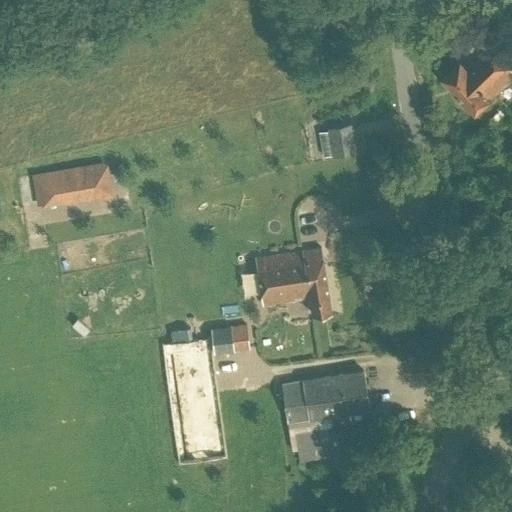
[(474,114),(489,101),(511,80),(511,71),(482,41),(459,62),(441,79),(474,114)]
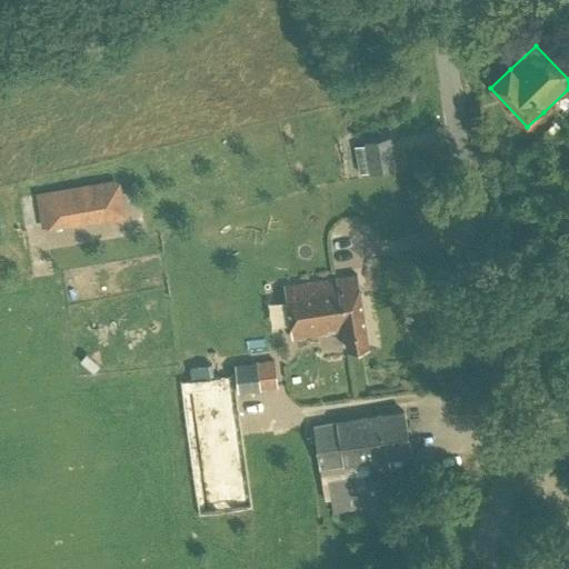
[(371,173),(395,169),(389,139),(367,142),(367,145),(355,147),(359,175),(371,172),(371,173)]
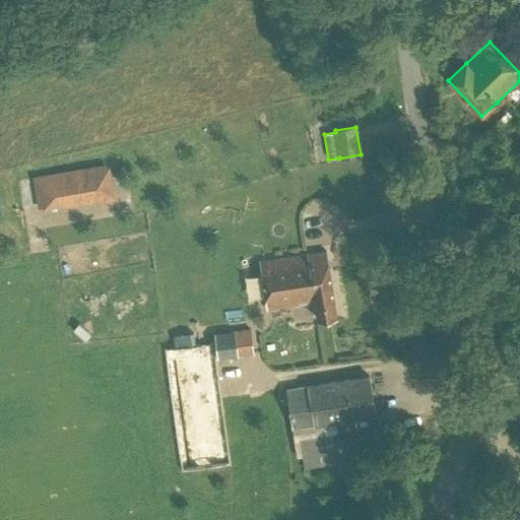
[(106,167),(37,179),(42,206),(43,206),(43,209),(87,201),(85,189),(109,185),(106,167)]
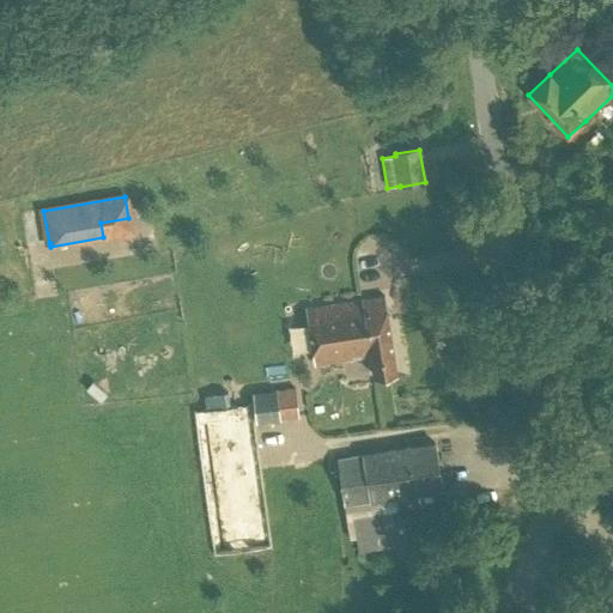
[(396,372),(384,297),(305,309),(315,366),(371,357),(375,376),(396,372)]
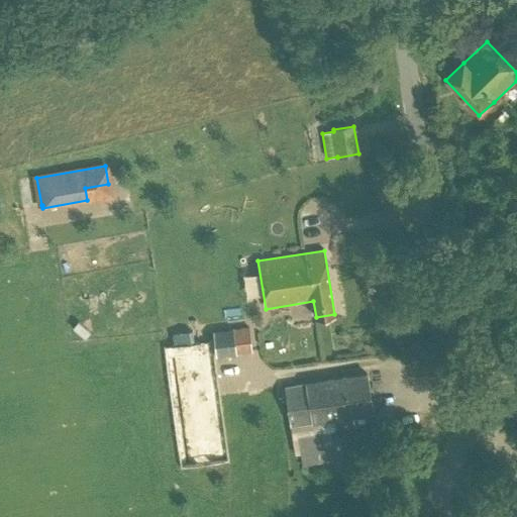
[(248,326),(234,328),(237,354),(252,352),(248,326)]
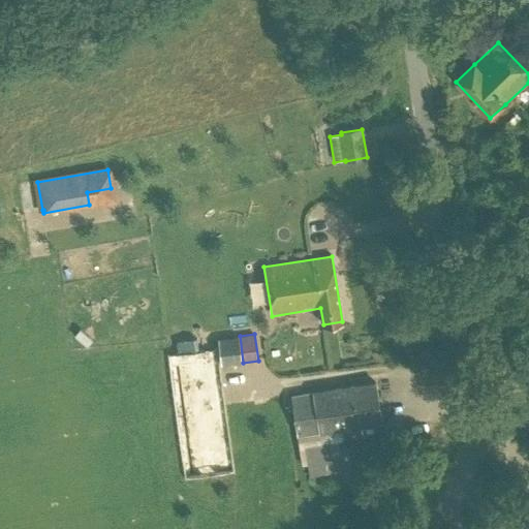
[(183,480),(235,473),(218,347),(166,353),(183,480)]
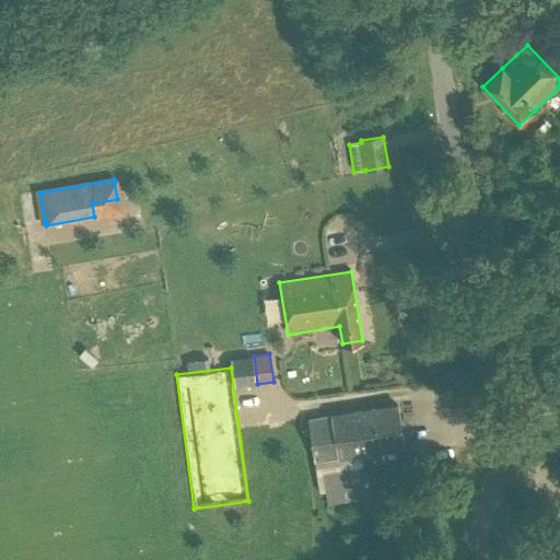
[(338,459),(406,450),(398,404),(330,415),(307,419),(314,463),(338,458),(338,459)]
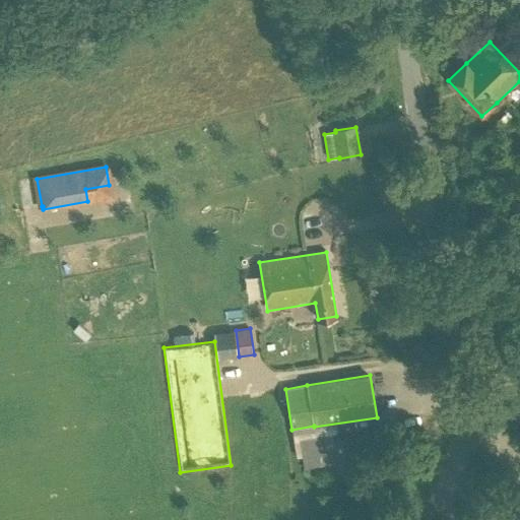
[(304,468),(337,464),(335,452),(351,450),(348,431),(299,438),(304,468)]
